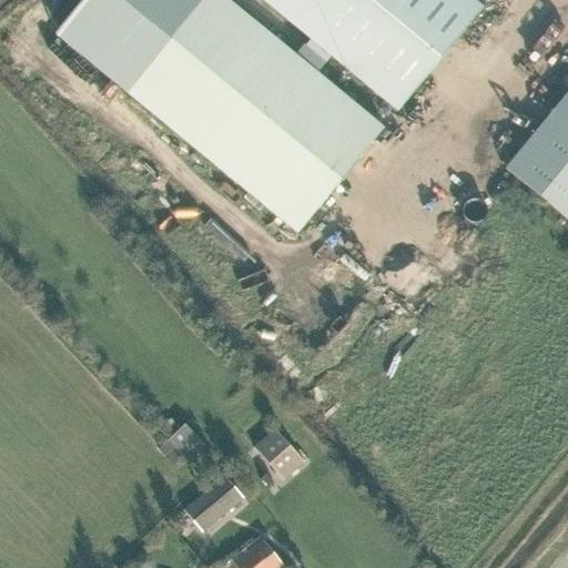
[(312,41),(296,59),(225,0),(88,0),(57,38),(124,93),(296,235),(384,130),(315,73),(330,56),(312,41)]
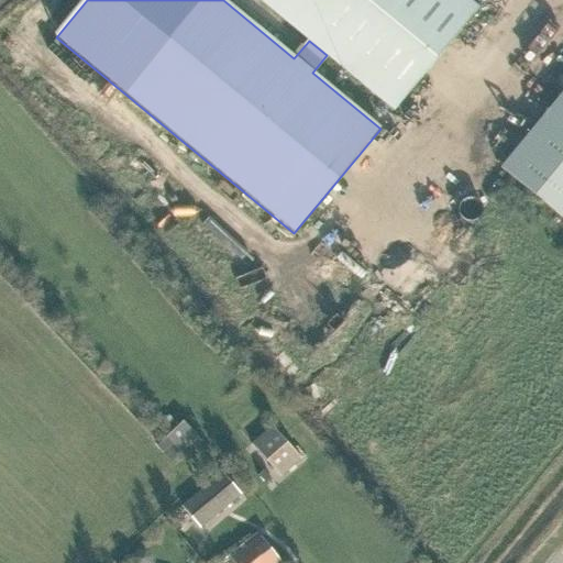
[(467,0),(258,0),(309,41),(327,55),(395,111),(478,9),(467,0)]
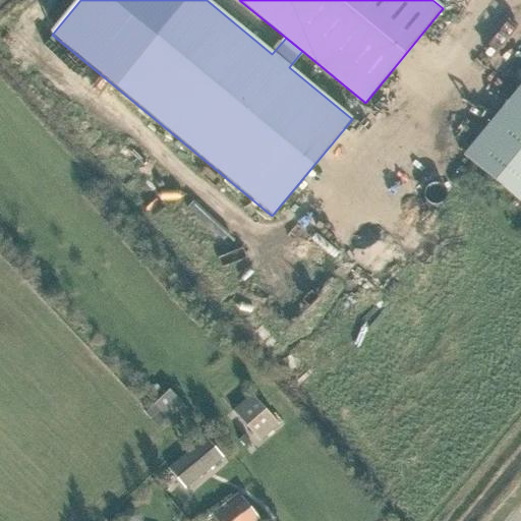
[(520,83),(502,108),(520,123),(520,83)]
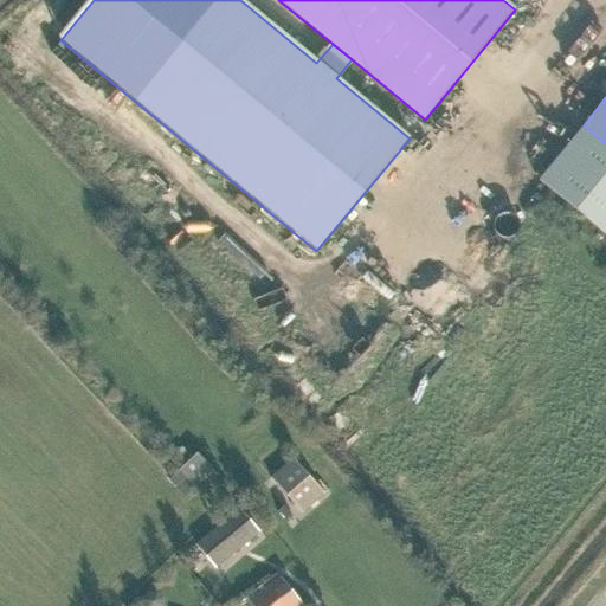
[(605,143),(584,126),(539,180),(605,234),(605,143)]
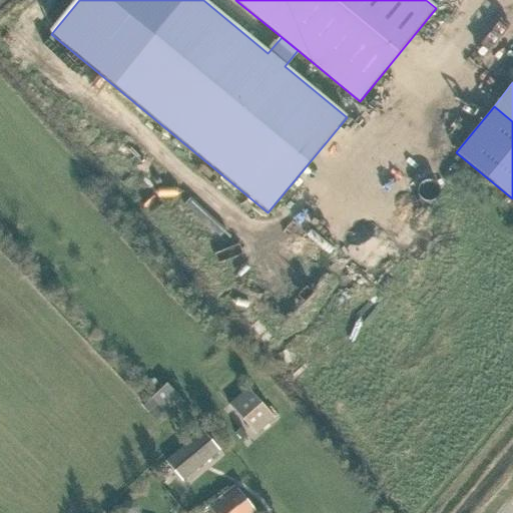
[(154,379),(149,384),(153,388),(158,383),(154,379)]
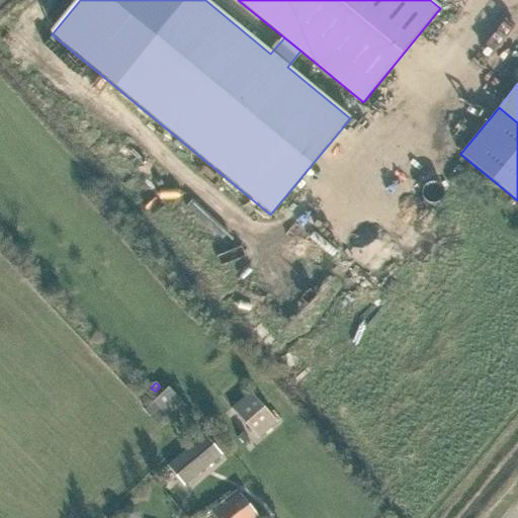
[(159,426),(182,403),(168,387),(144,411),(159,426)]
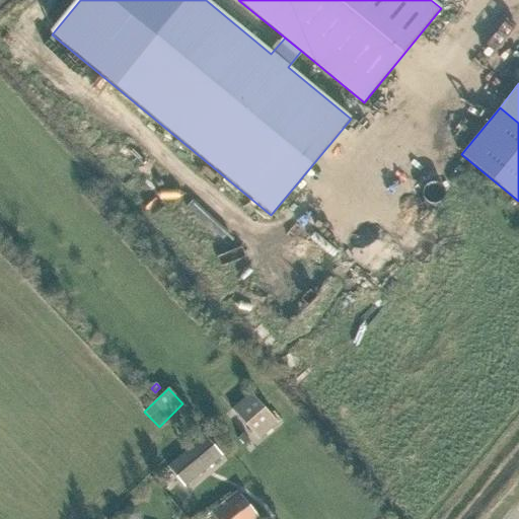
[(278,424),(250,392),(232,409),(260,440),(278,424)]
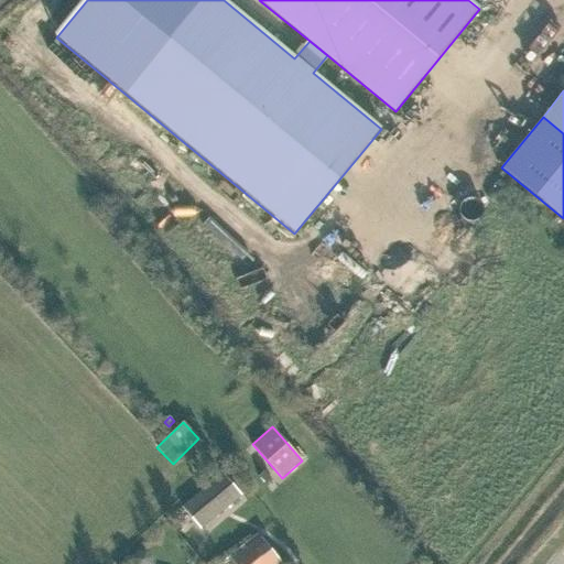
[(223,473),(182,507),(201,530),(242,496),(223,473)]
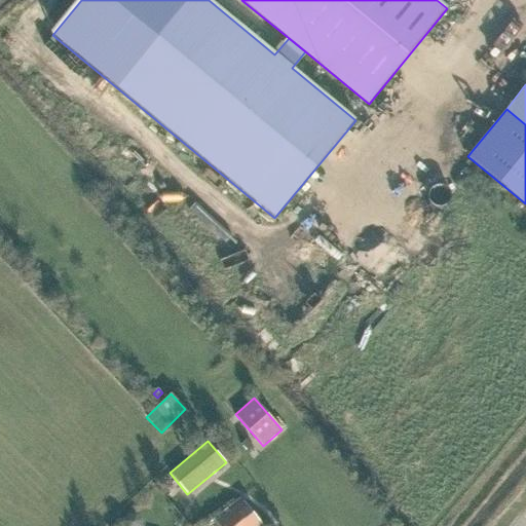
[(241,498),(215,520),(219,525),(260,525),(262,525),(241,498)]
